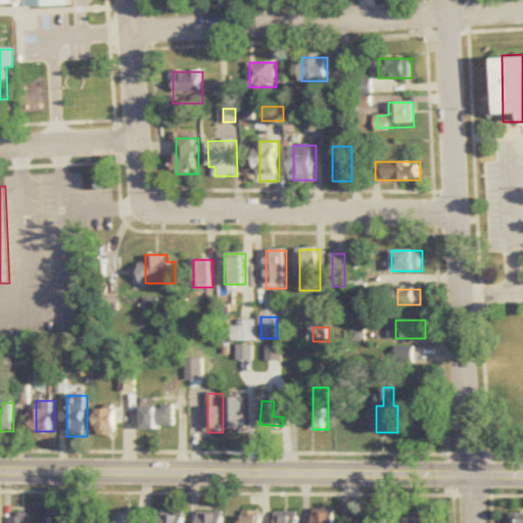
[(145,407),(145,428),(176,428),(176,407),(145,407)]
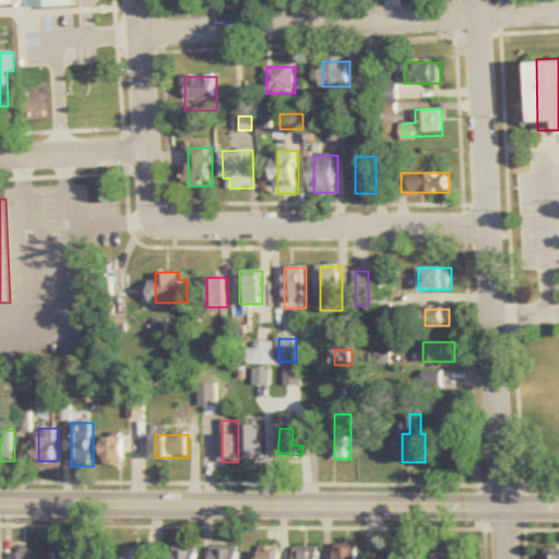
[(126,465),(126,438),(106,438),(106,465),(126,465)]
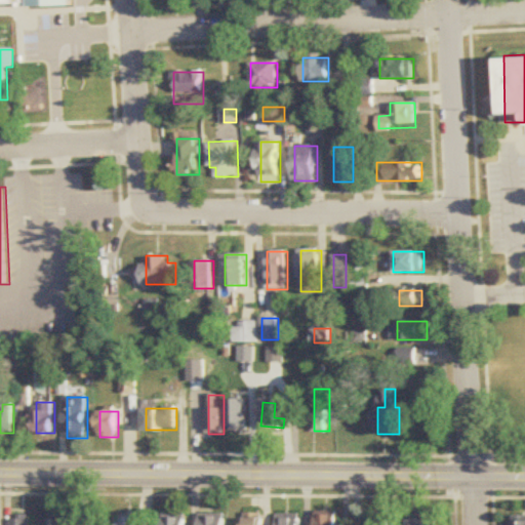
[(320,511),(320,524),(340,524),(340,511),(320,511)]
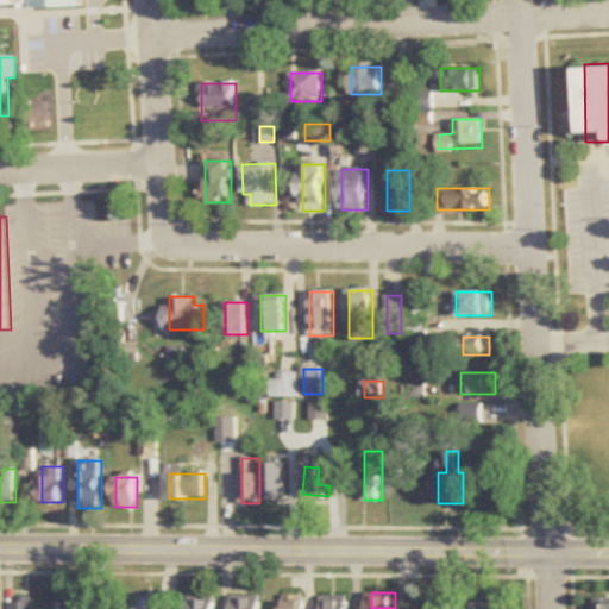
[(325,608),(352,608),(352,595),(325,595),(325,608)]
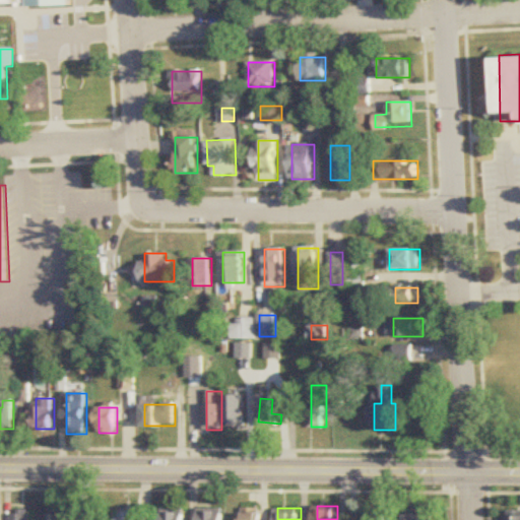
[(30,519),(30,509),(14,509),(14,519),(30,519)]
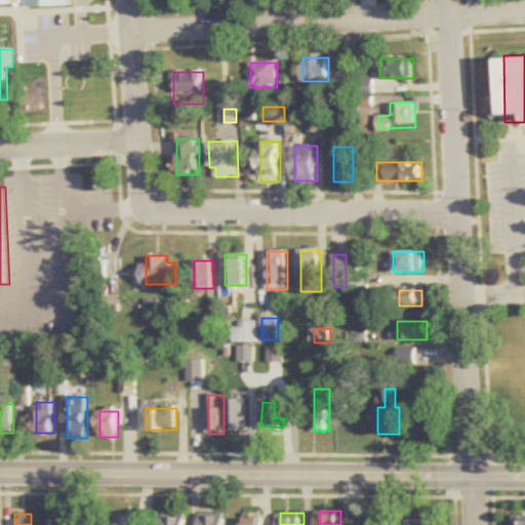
[(188,524),(188,514),(166,514),(166,524),(188,524)]
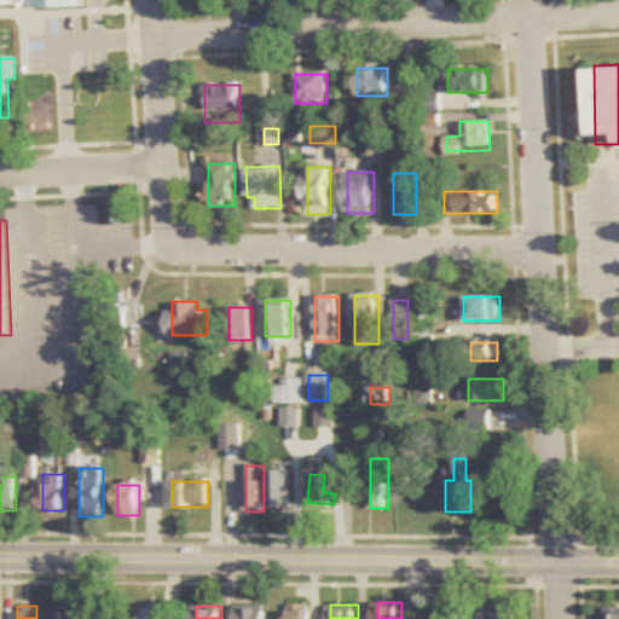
[(268,618),(268,607),(238,607),(238,618),(268,618)]
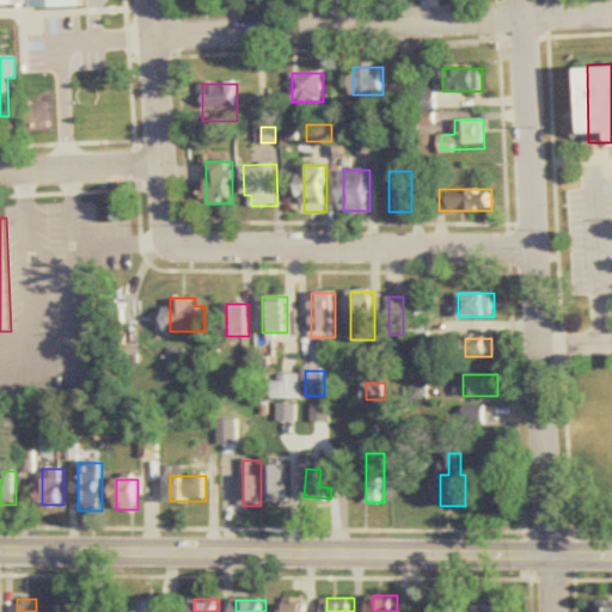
[(166,611),(166,601),(140,601),(140,611),(166,611)]
